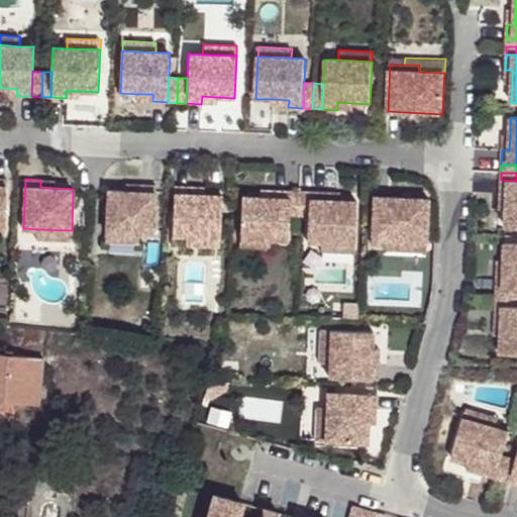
[(56,181),(40,180),(40,187),(55,188),(56,181)]
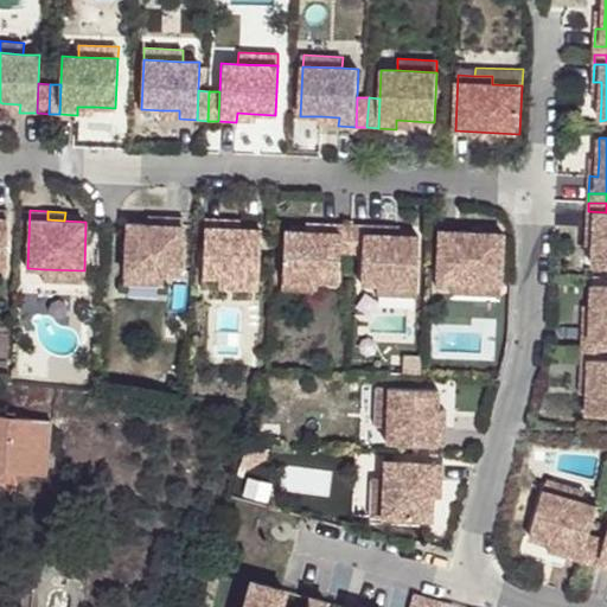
[(594,247),(594,268),(606,268),(606,212),(588,211),(587,229),(595,230),(594,247)]
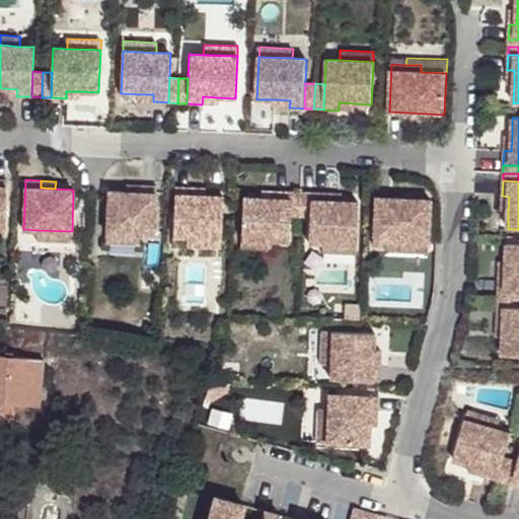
[(126,192),(106,191),(105,233),(139,234),(153,235),(155,186),(140,184),(140,193),(126,192)]
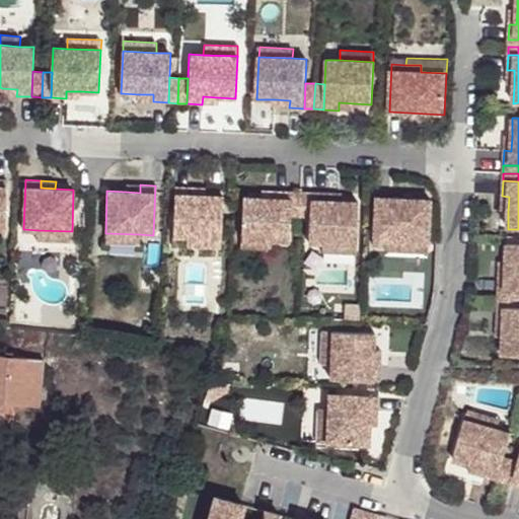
[(126,184),(126,192),(140,193),(140,184),(126,184)]
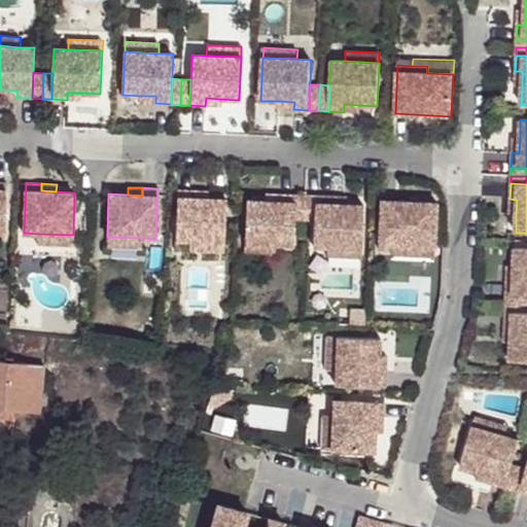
[(194,189),(178,189),(176,240),(190,240),(224,242),(226,199),(208,198),(194,198),(194,189)]
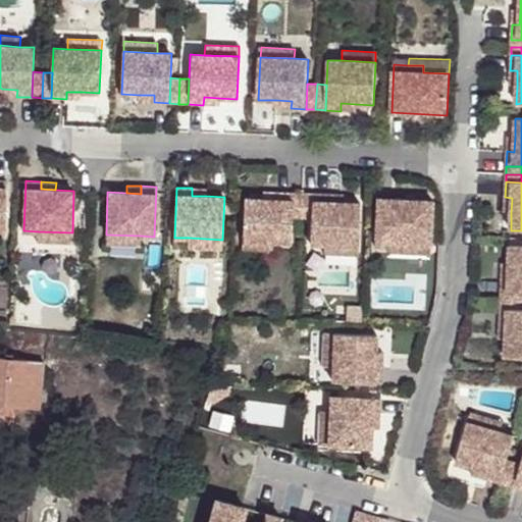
[(262,199),(244,198),(242,240),(275,242),(290,243),(291,215),(292,193),(276,192),(276,199),(262,199)]
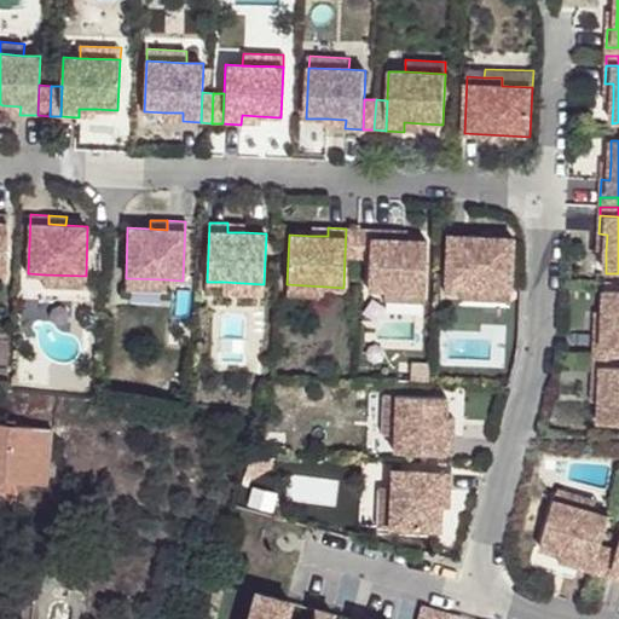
[(370,229),(346,229),(345,255),(369,256),(370,229)]
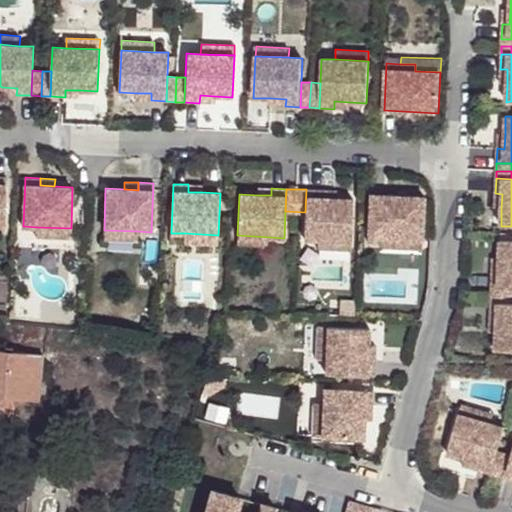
[(321,190),(306,189),(305,212),(304,238),(318,239),(351,241),(353,199),(335,198),(321,197),(321,190)]
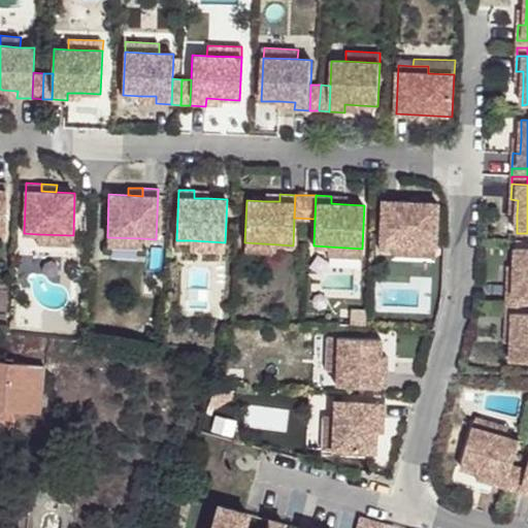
[(382,200),(380,249),(394,250),(409,250),(409,243),(435,244),(437,202),(382,200)]
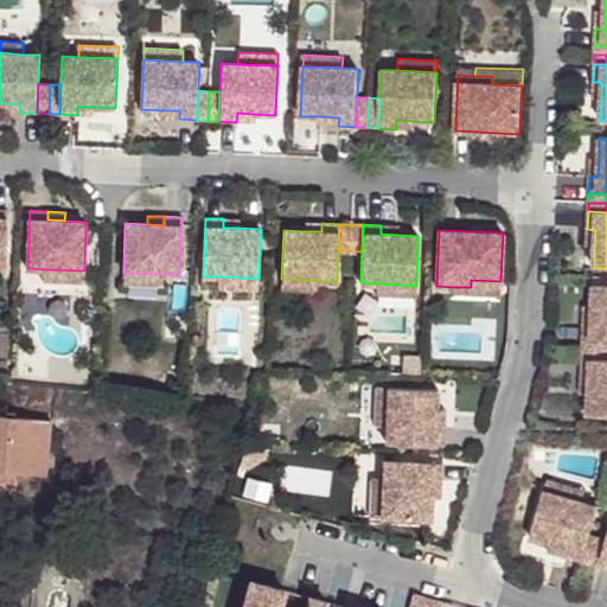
[(84,270),(44,269),(44,281),(83,283),(84,270)]
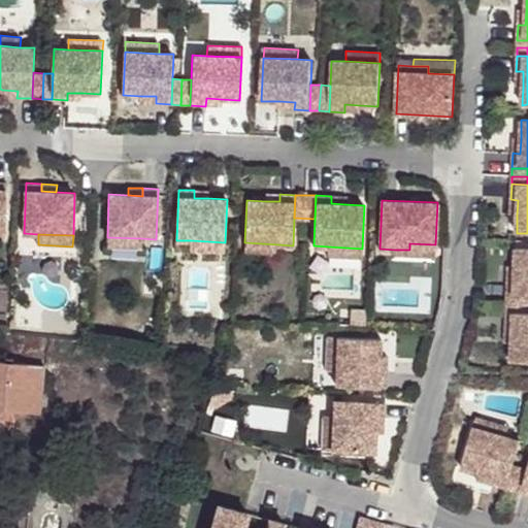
[(141,238),(107,237),(106,248),(141,250),(141,238)]
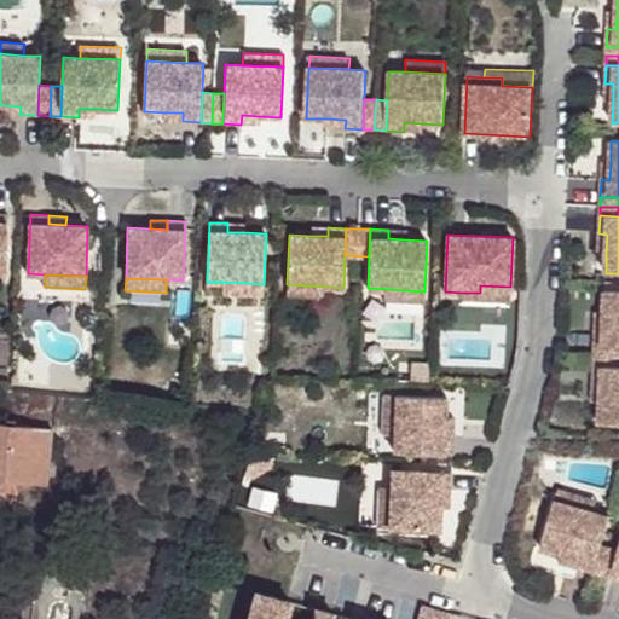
[(264,284),(224,282),(224,294),(264,296),(264,284)]
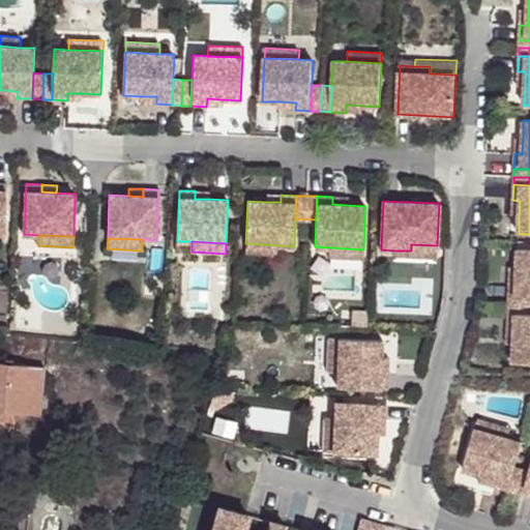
[(280,245),(245,243),(244,254),(280,256),(280,245)]
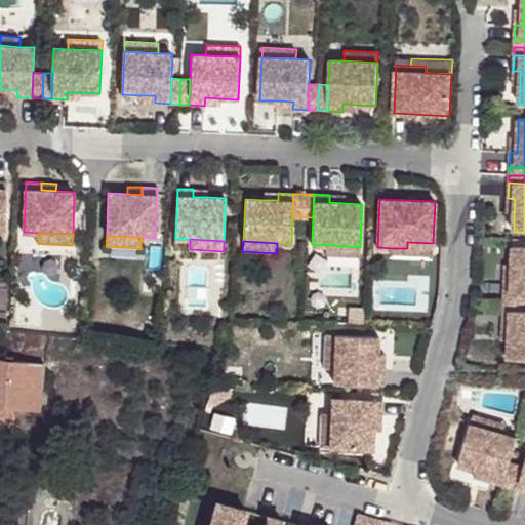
[(407,248),(392,248),(391,255),(432,256),(433,243),(407,242),(407,248)]
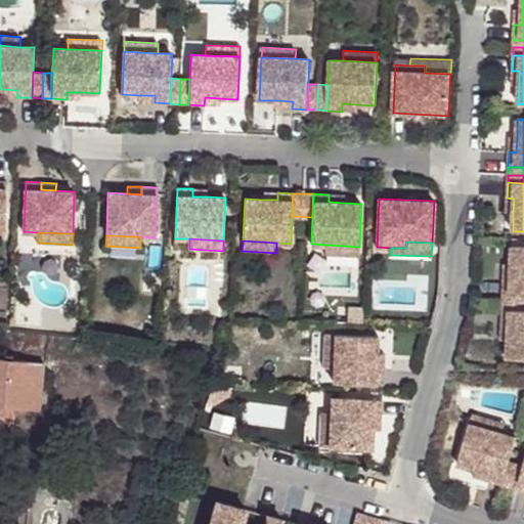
[(359,247),(325,245),(325,255),(359,257),(359,247)]
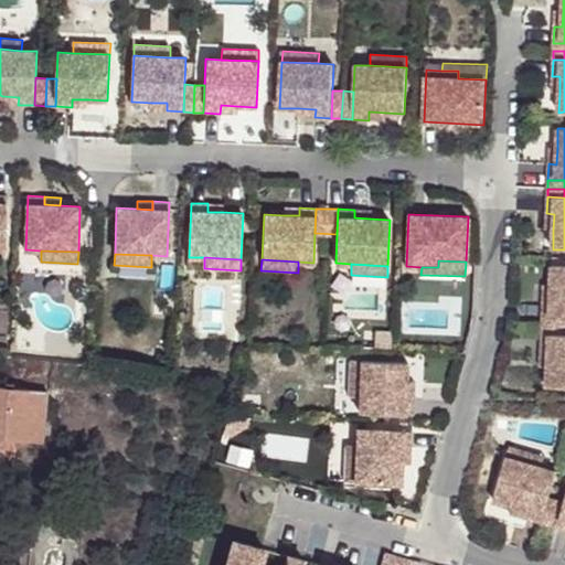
[(564,266),(552,266),(551,286),(551,301),(542,301),(542,318),(564,318),(564,266)]
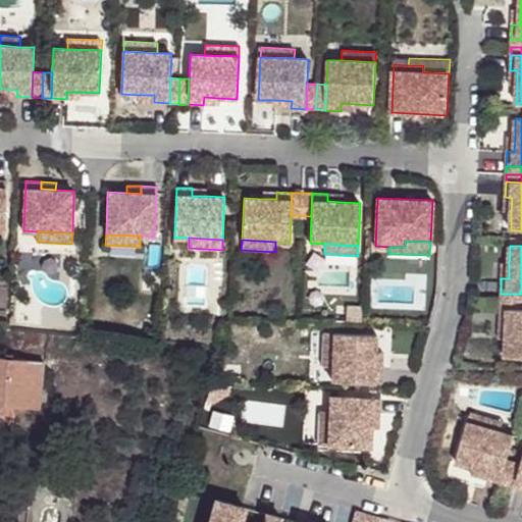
[(521,294),(501,294),(500,301),(521,302),(521,294)]
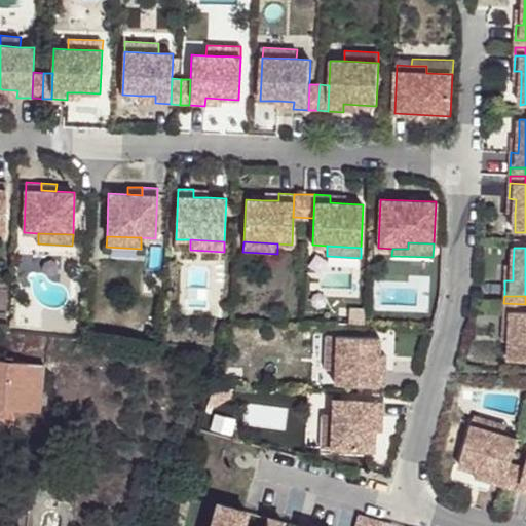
[(525,311),(503,311),(502,327),(511,327),(510,342),(509,360),(525,361),(525,311)]
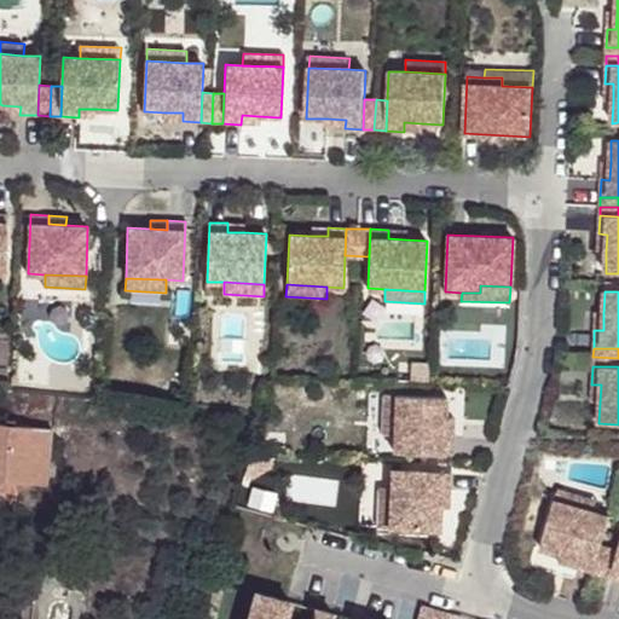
[(395,393),(383,393),(381,433),(393,434),(395,393)]
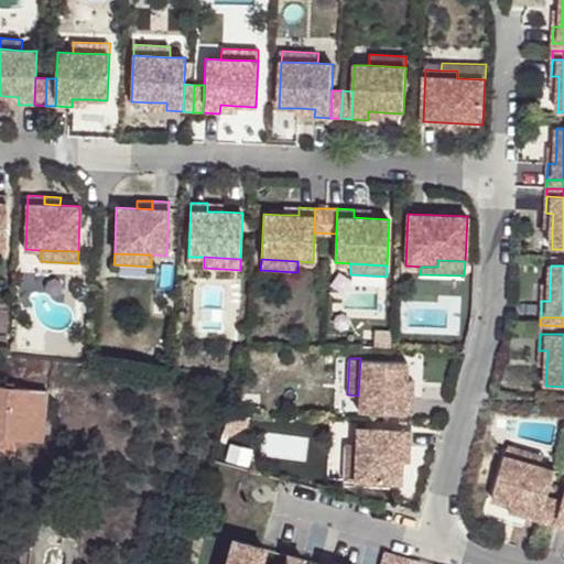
[(407,360),(360,358),(358,396),(358,411),(412,413),(412,397),(404,397),(405,380),(407,360)]
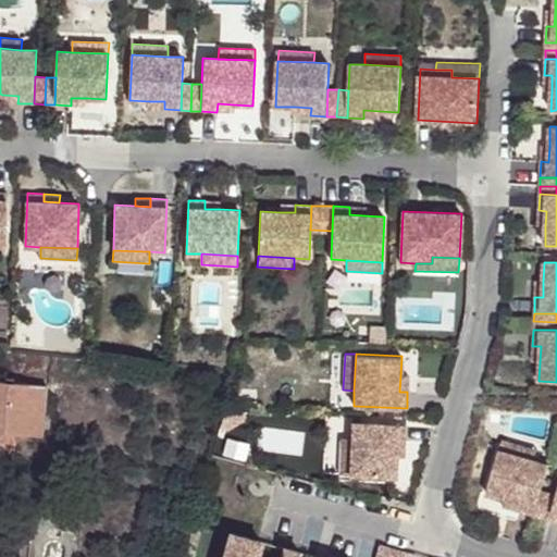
[(193,375),(192,385),(202,386),(203,376),(193,375)]
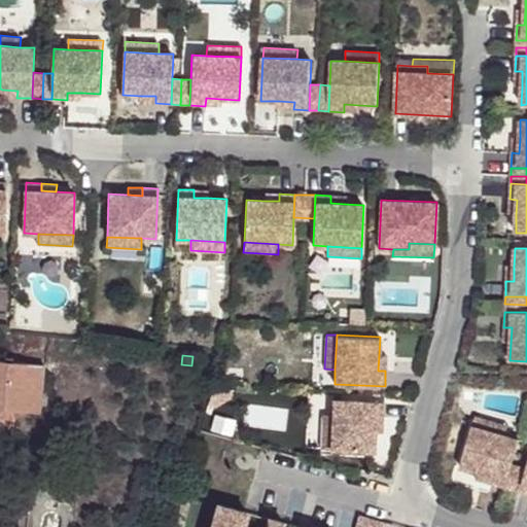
[(44,366),(0,360),(0,415),(11,417),(12,412),(38,414),(44,366)]
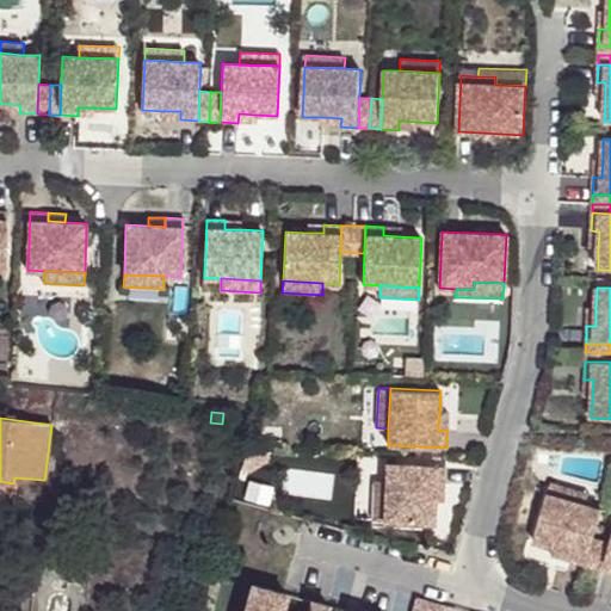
[(445,466),(387,463),(386,480),(384,519),(433,522),(434,500),(436,483),(444,483),(445,466)]
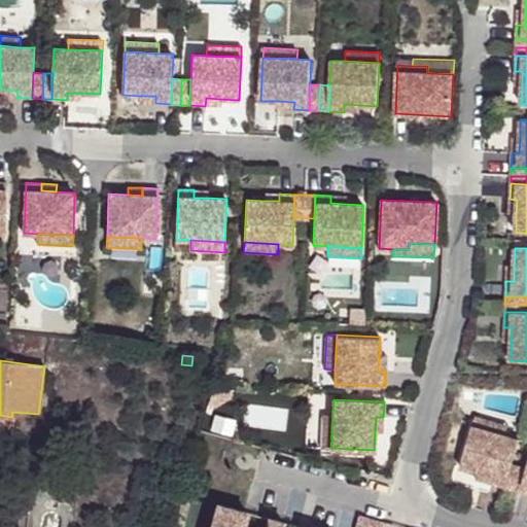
[(332,414),(322,413),(321,448),(331,448),(332,414)]
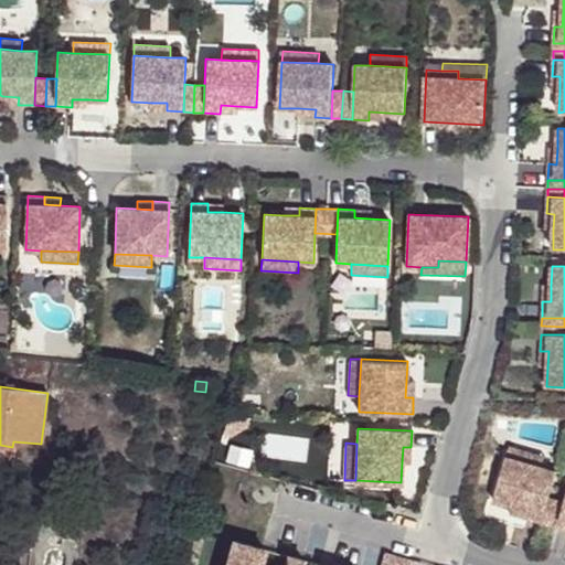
[(411,447),(403,447),(402,462),(411,462),(411,447)]
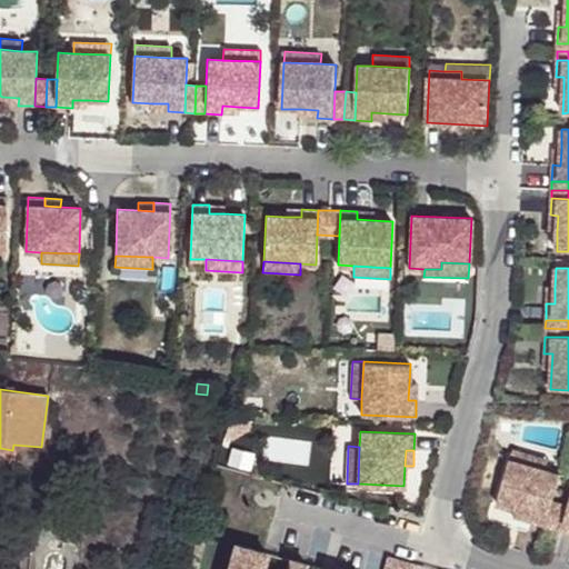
[(512,450),(510,461),(545,471),(548,460),(512,450)]
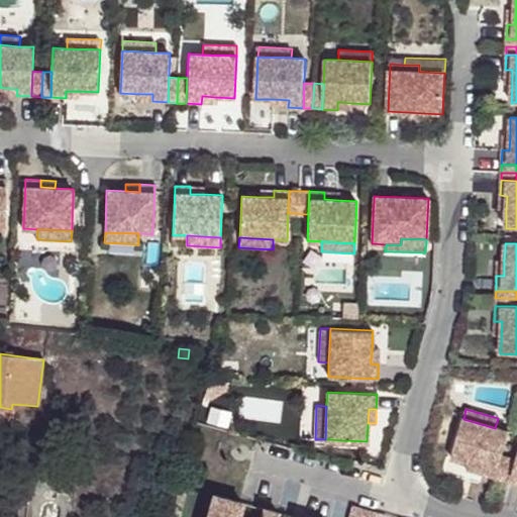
[(495,428),(463,419),(451,459),(469,463),(483,469),(481,475),(496,480),(502,455),(509,431),(495,428)]
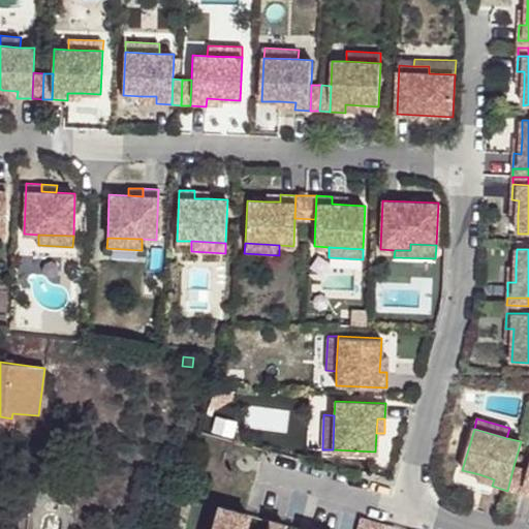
[(522,468),(514,466),(507,491),(515,493),(522,468)]
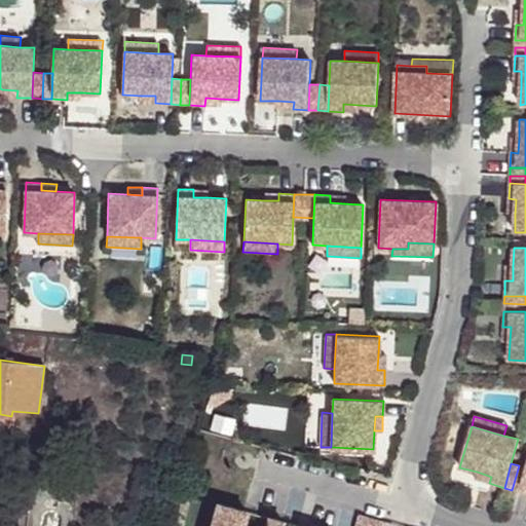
[(525,467),(519,465),(512,490),(519,492),(525,467)]
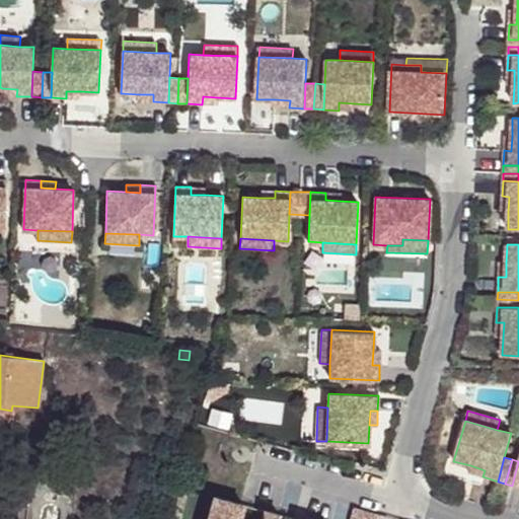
[(485,470),(470,465),(468,473),(483,476),(485,470)]
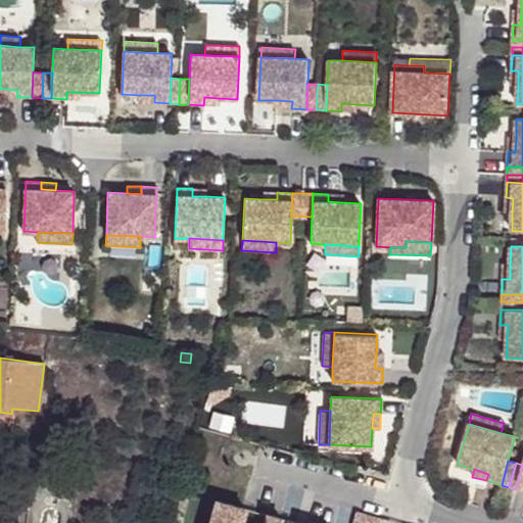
[(207,522),(278,522),(280,519),(266,515),(263,522),(239,522),(243,509),(215,501),(207,522)]
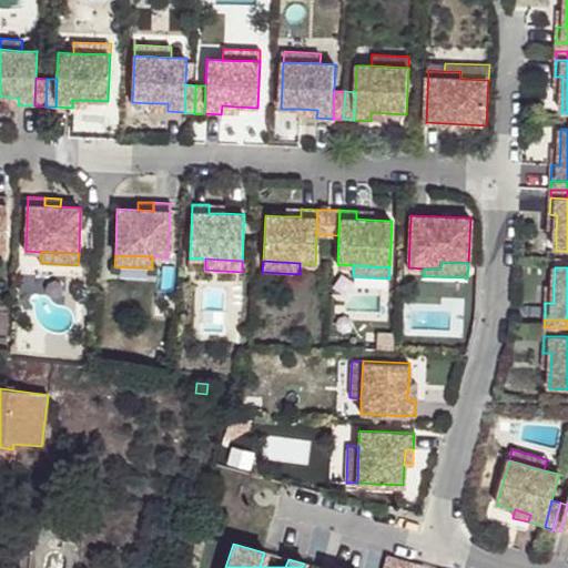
[(280,567),(283,556),(265,553),(261,567),(280,567)]
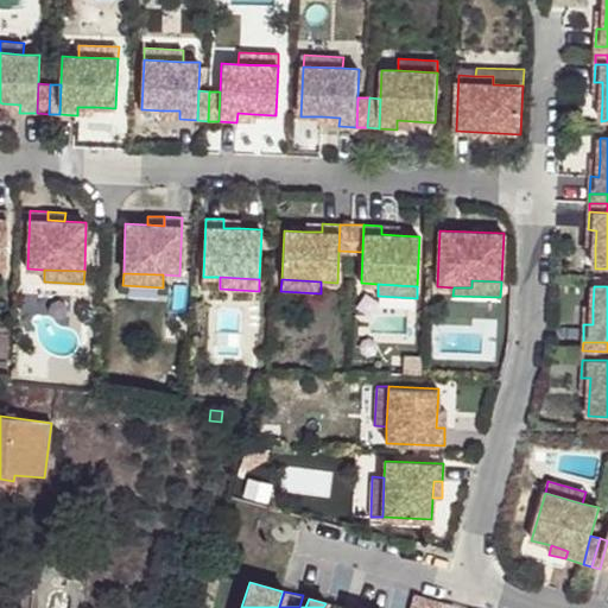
[(442,607),(444,603),(413,595),(409,607),(442,607)]
